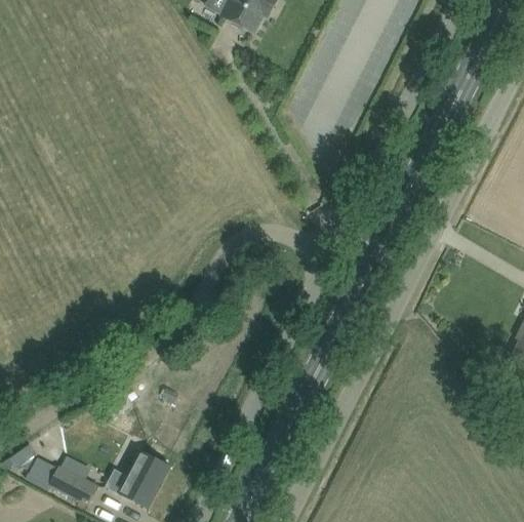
[(228,0),(220,14),(252,32),(262,13),(267,15),(275,0),(228,0)]
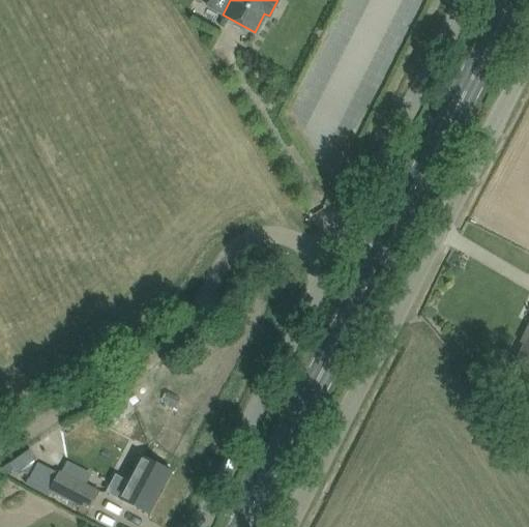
[(528,323),(525,332),(528,334),(516,358),(528,364),(528,323)]
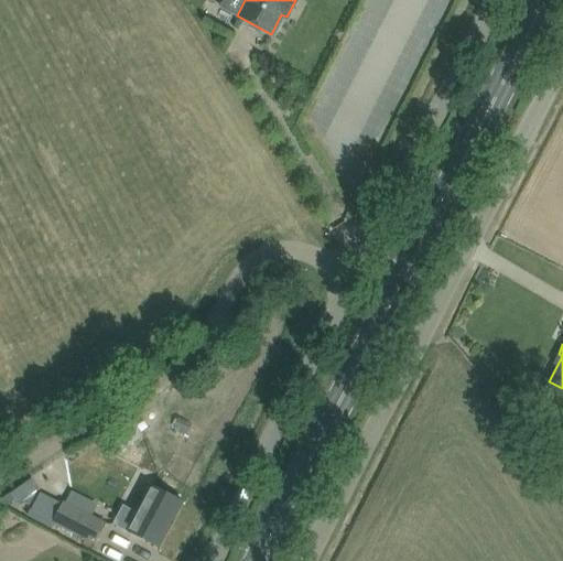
[(119,448),(141,433),(131,417),(108,432),(119,448)]
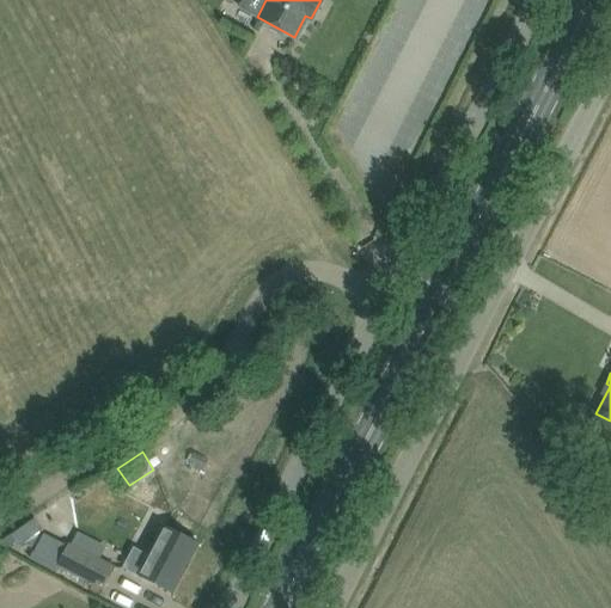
[(133,548),(123,566),(171,591),(197,542),(164,524),(147,556),(133,548)]
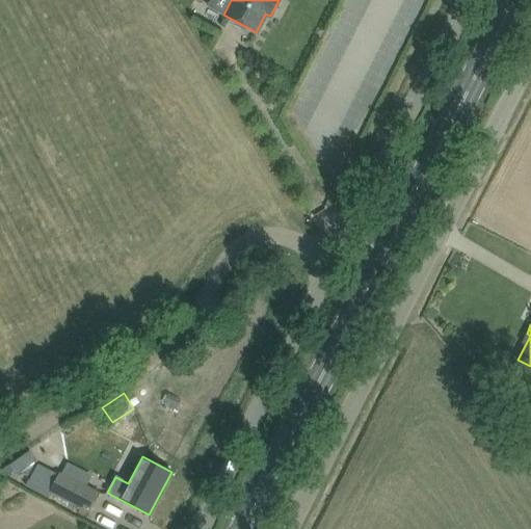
[(50,491),(87,509),(97,492),(59,472),(50,491)]
